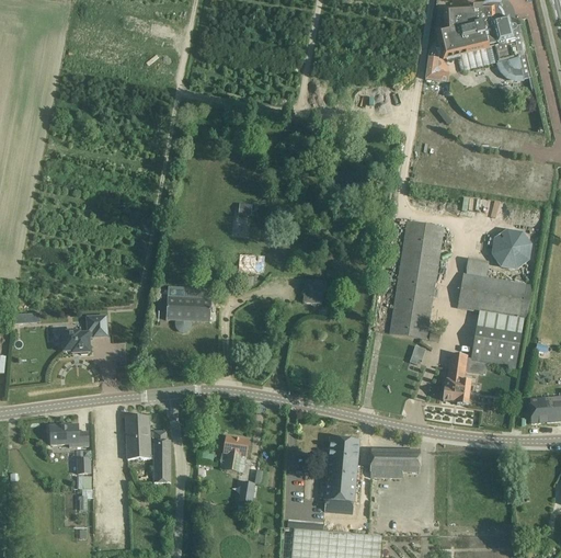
[(523,38),(521,24),(516,25),(514,24),(513,24),(511,24),(508,15),(504,18),(503,14),(503,12),(502,10),(501,8),(500,7),(497,4),(499,2),(497,0),(495,0),(493,0),(490,0),(488,0),(485,1),(483,1),(481,3),(472,3),(472,7),(444,8),(445,26),(435,29),(443,58),(464,54),(468,69),(494,63),(495,66),(500,72),(507,77),(515,79),(519,79),(523,79),(530,77),(525,55),(527,54),(523,38)]
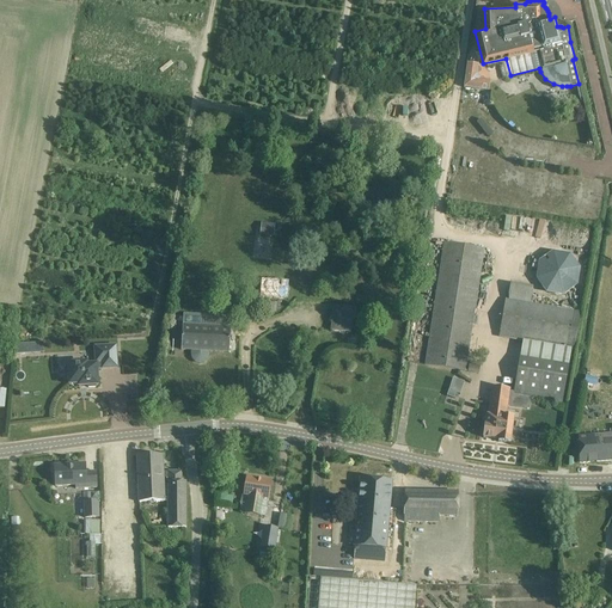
[(466,60),(464,85),(488,88),(490,78),(481,77),(477,71),(478,62),(466,60)]
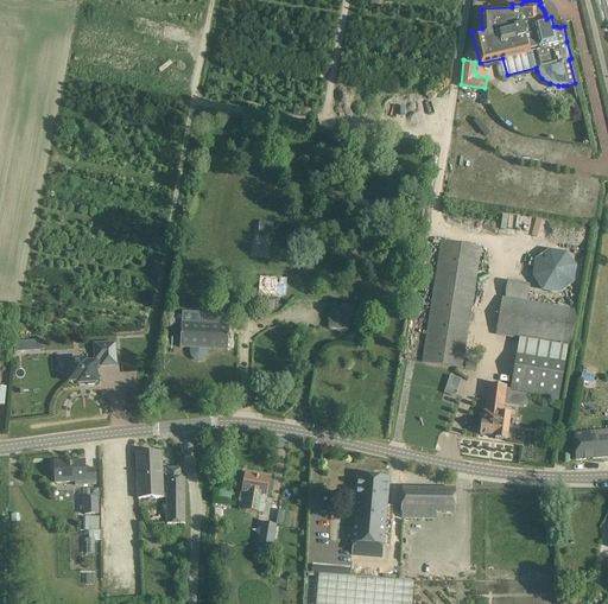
[(259,218),(258,231),(272,233),(273,220),(259,218)]
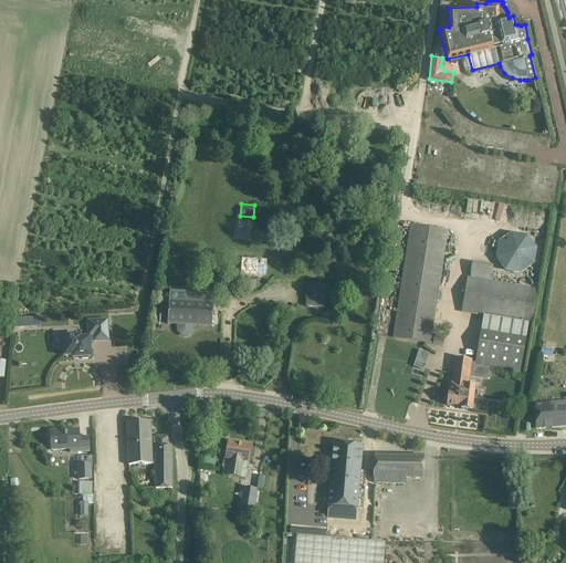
[(448,228),(410,222),(392,335),(430,341),(448,228)]
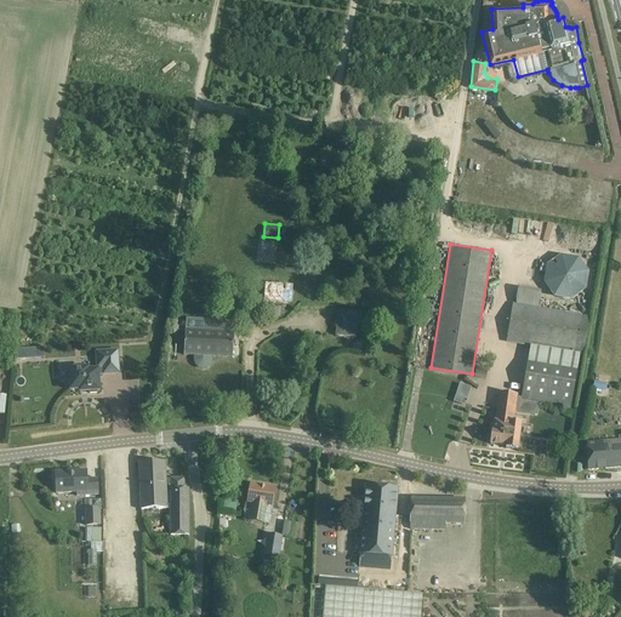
[(588,272),(577,257),(560,255),(546,264),(543,283),(553,297),(570,300),(585,290),(588,272)]
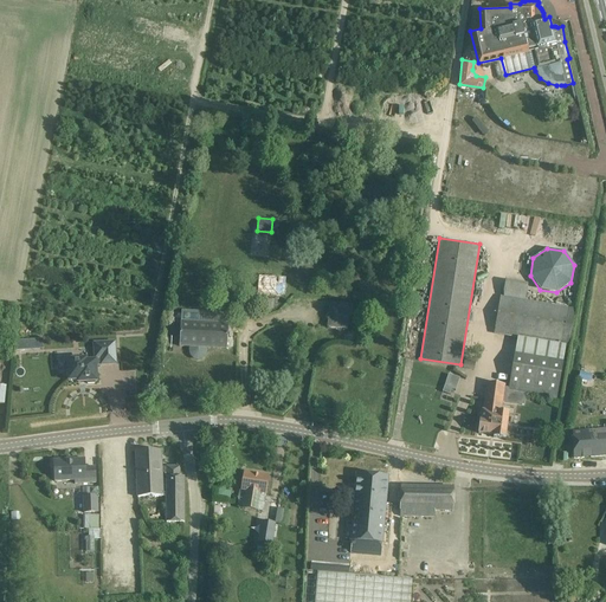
[(494,331),(517,335),(566,343),(569,344),(575,306),(524,298),(503,293),(501,293),(494,331)]
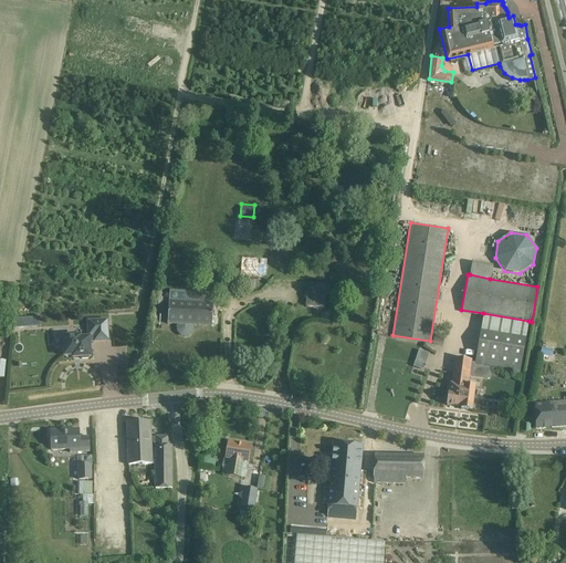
[(328,282),(307,280),(305,303),(324,305),(325,293),(327,294),(328,282)]
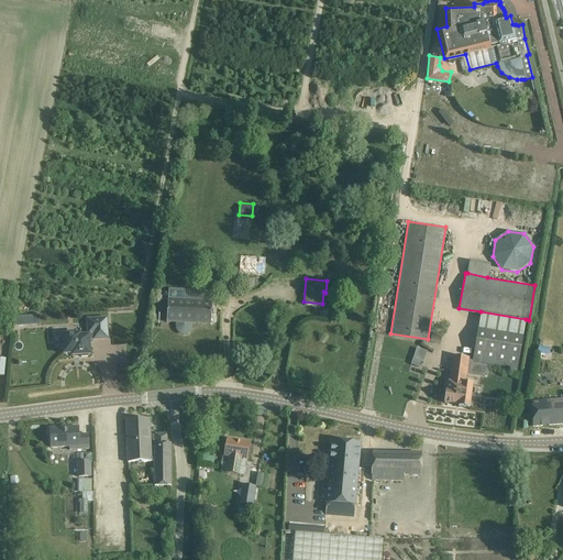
[(167,320),(176,320),(176,325),(177,329),(180,332),(184,333),(188,332),(191,329),(192,327),(194,321),(211,322),(212,299),(205,298),(205,291),(186,289),(185,297),(168,297),(167,320)]
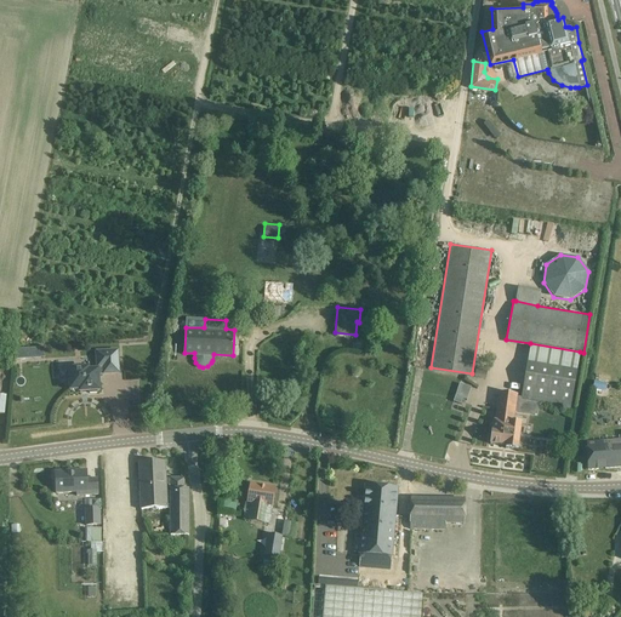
[(580,352),(530,343),(520,398),(570,406),(580,352)]
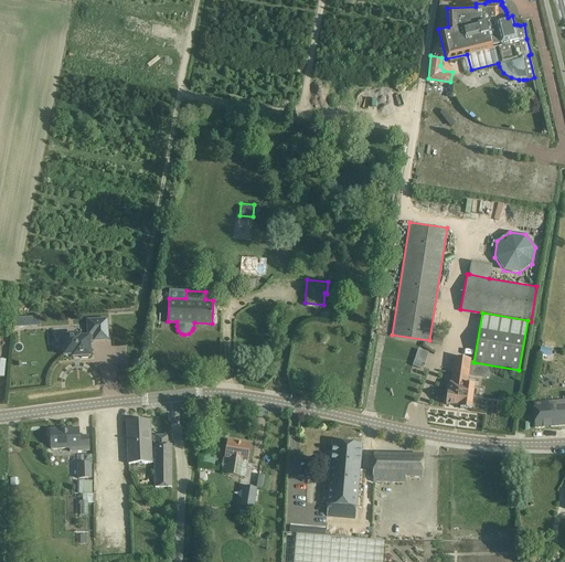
[(93,338),(108,337),(106,315),(86,317),(87,332),(92,332),(93,338)]
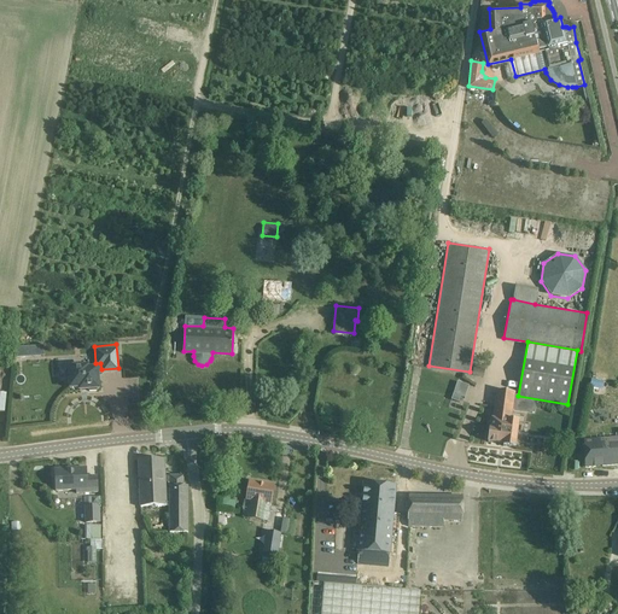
[(25,352),(24,345),(16,346),(16,356),(24,355),(25,352)]
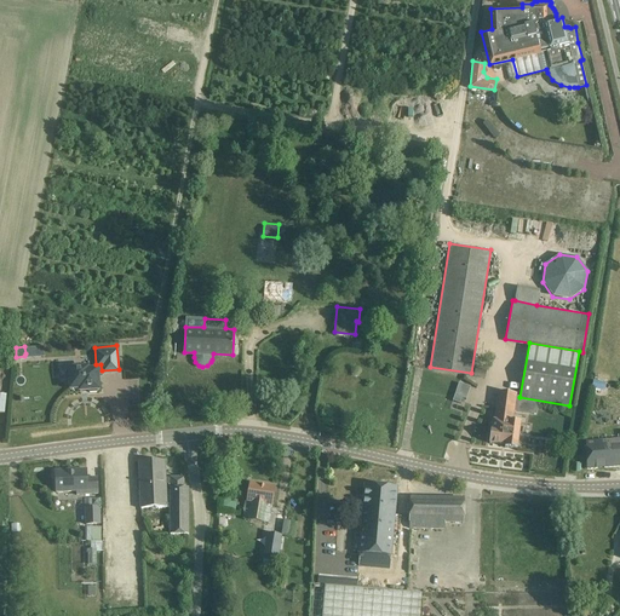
[(89,364),(69,366),(69,368),(68,368),(68,375),(70,375),(70,386),(80,386),(80,389),(99,387),(98,367),(89,367),(89,364)]
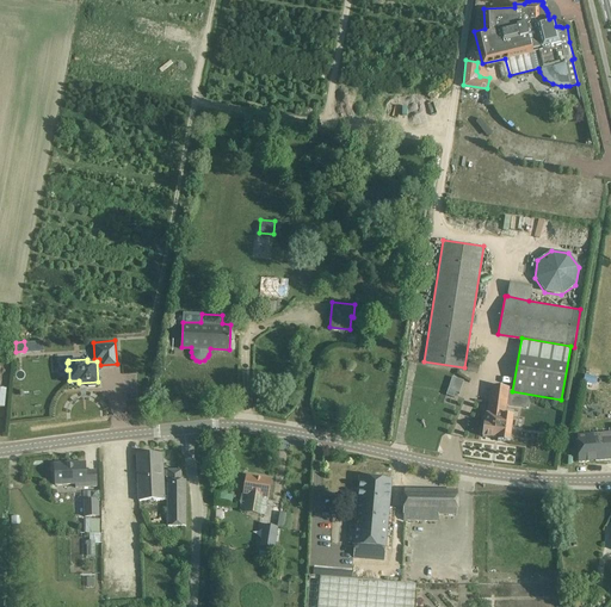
[(486,421),(485,421),(483,434),(498,435),(498,438),(510,439),(512,415),(505,414),(508,386),(491,384),(487,412),(486,421)]
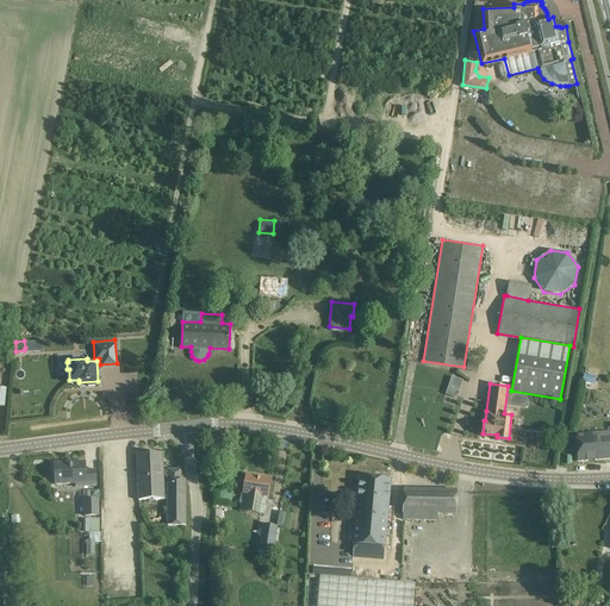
[(609,428),(577,431),(578,458),(609,455),(609,428)]
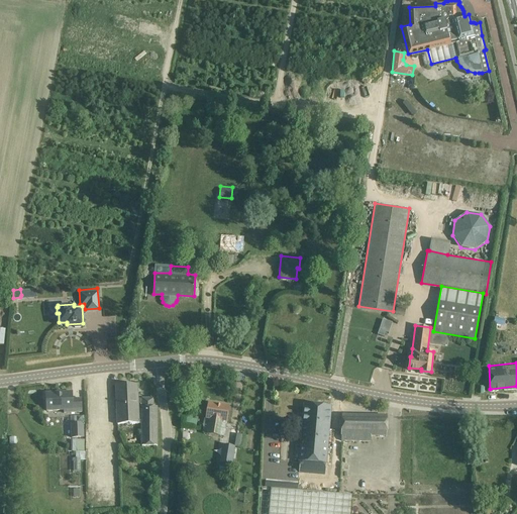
[(158,443),(157,405),(153,405),(153,396),(137,396),(137,383),(116,384),(117,422),(142,421),(142,443),(158,443)]
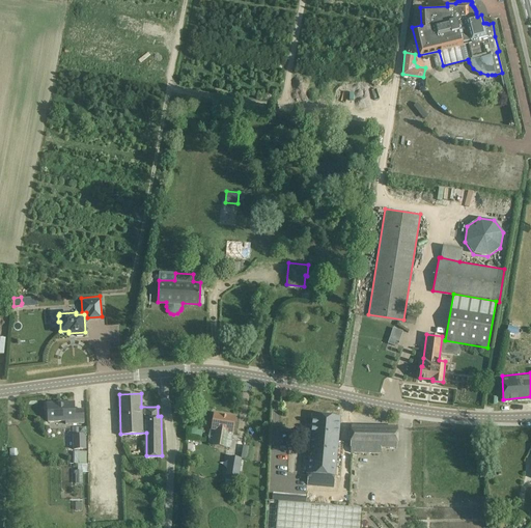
[(84,421),(83,407),(75,407),(75,399),(48,400),(48,419),(65,419),(65,421),(84,421)]
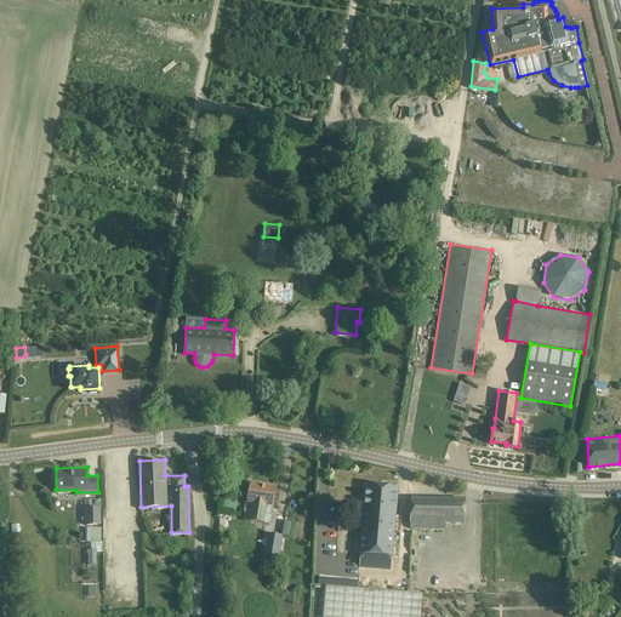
[(248,501),(251,501),(249,518),(265,520),(267,503),(272,504),(275,486),(251,481),(248,501)]
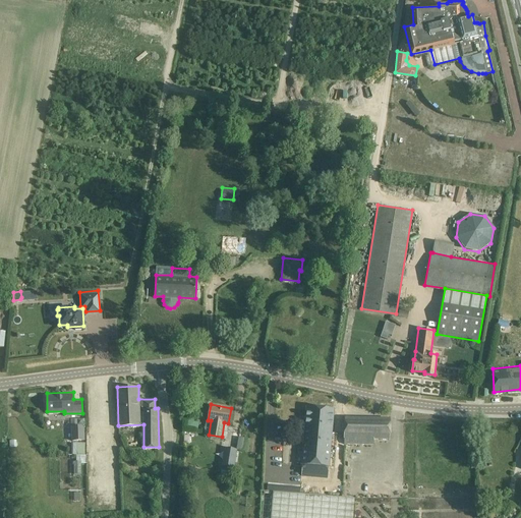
[(334,408),(306,406),(301,472),(328,475),(334,408)]
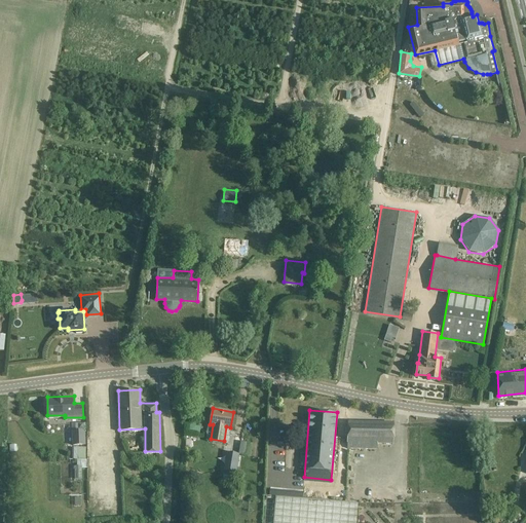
[(377,447),(377,442),(393,442),(393,420),(347,419),(347,446),(377,447)]
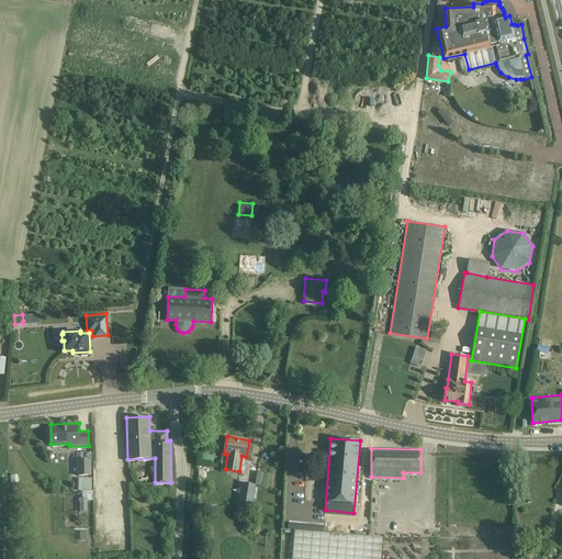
[(77,474),(83,474),(91,474),(91,459),(77,459),(77,474)]
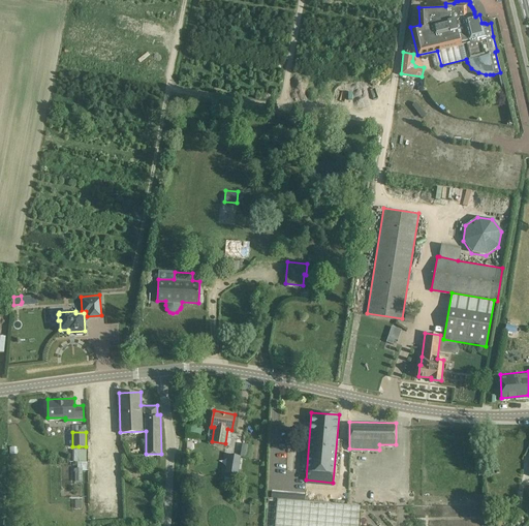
[(251,456),(252,442),(241,441),(241,455),(251,456)]
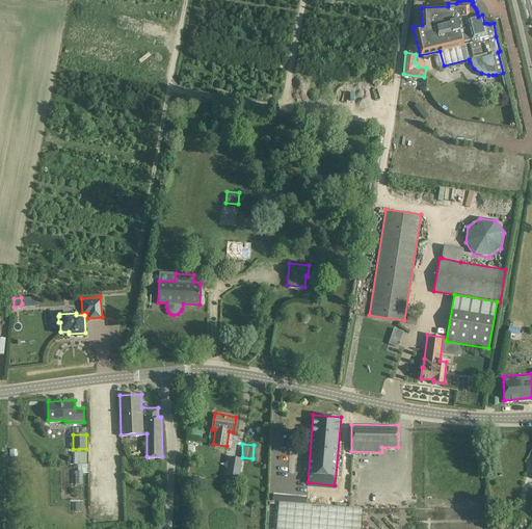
[(87,451),(79,451),(79,463),(87,463),(87,451)]
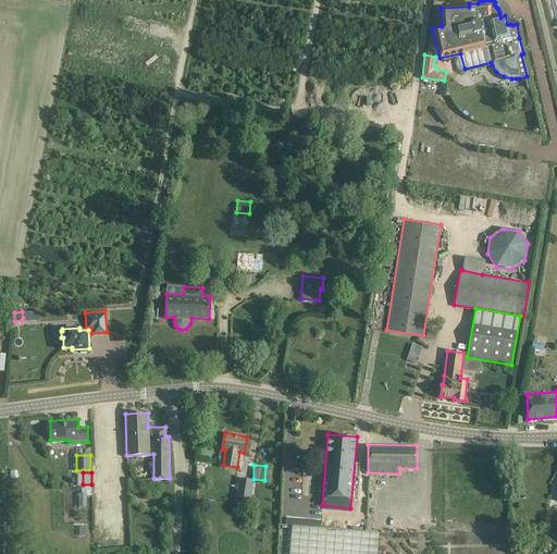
[(248,502),(252,481),(239,478),(234,499),(248,502)]
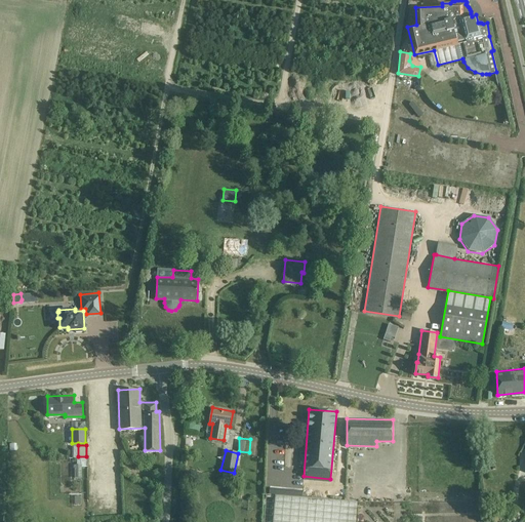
[(269,492),(275,493),(301,495),(303,489),(270,486),(269,492)]
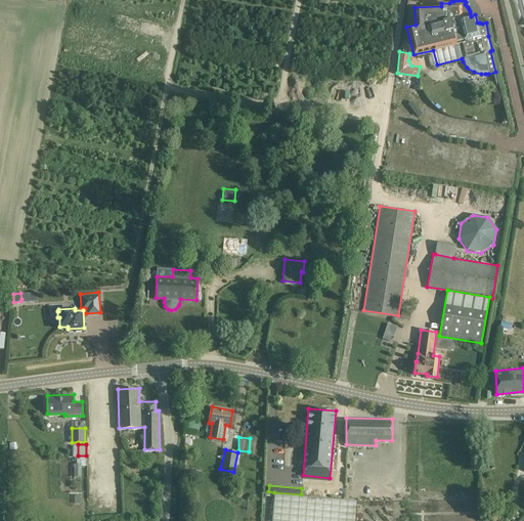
[(271,520),(354,520),(357,500),(301,494),(274,492),(271,520)]
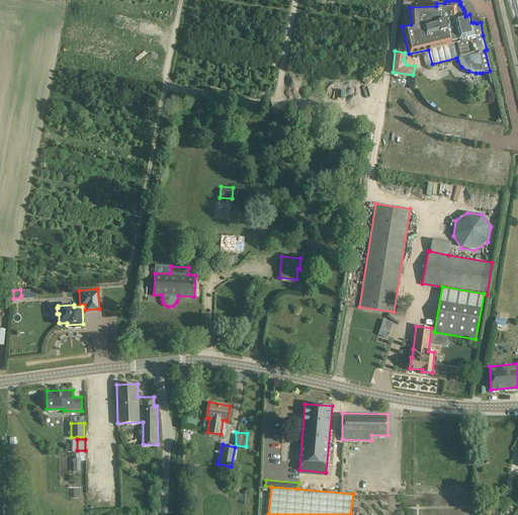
[(485,511),(490,514),(498,514),(509,500),(503,495),(496,504),(493,502),(485,511)]
